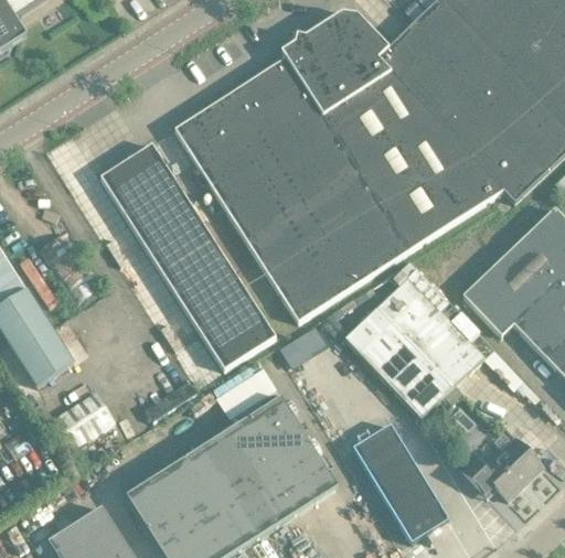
[(0,0),(0,51),(27,34),(13,14),(34,0),(0,0)]
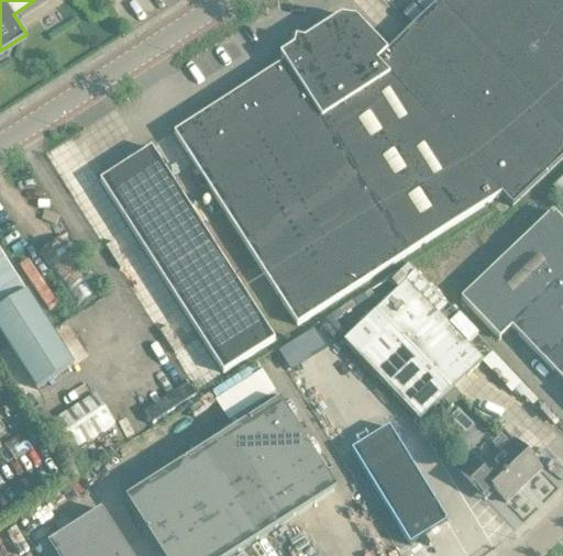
[(279,49),(284,56),(173,126),(296,320),(501,188),(512,199),(562,151),(562,125),(444,0),(435,0),(387,45),(354,12),(340,10),(304,34),(295,32),(293,41),(279,49)]
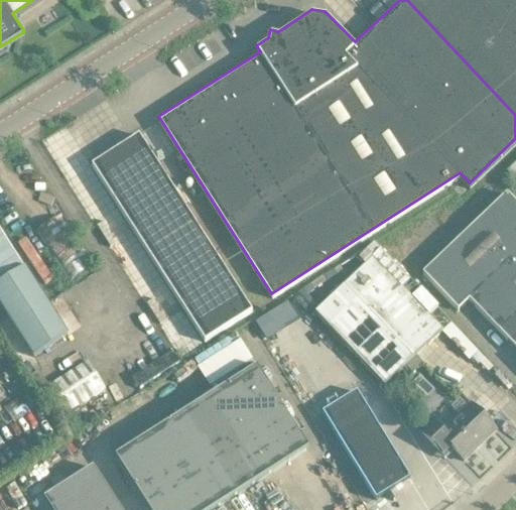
[(407,0),(515,115),(515,0),(407,0)]
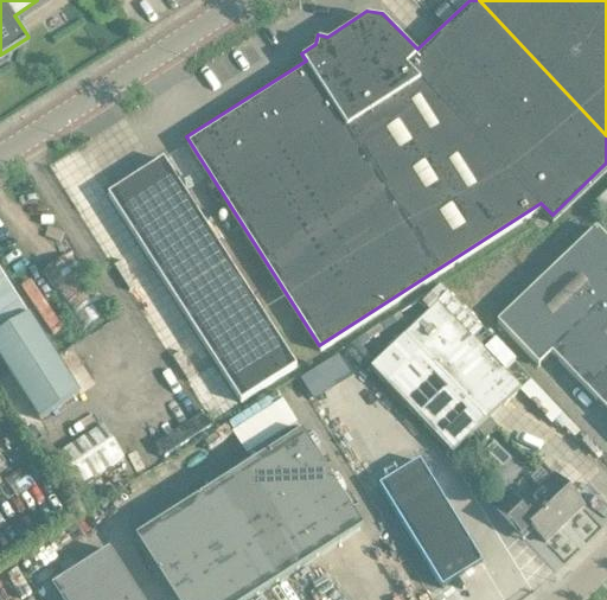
[(240,396),(295,361),(163,152),(107,187),(240,396)]
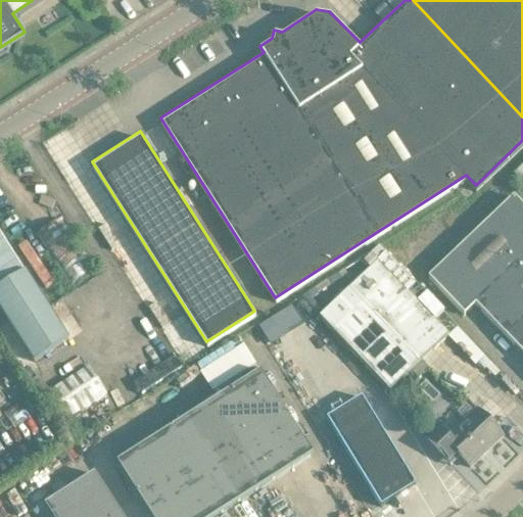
[(17,190),(10,194),(22,213),(30,208),(17,190)]
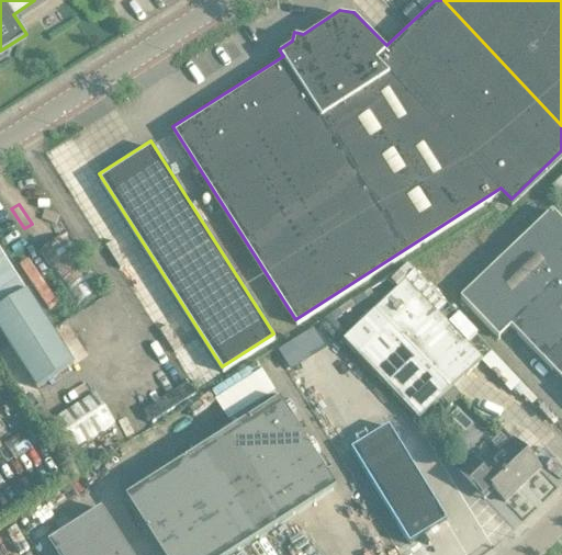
[(497,332),(510,321),(561,375),(561,216),(551,205),(459,292),(497,332)]
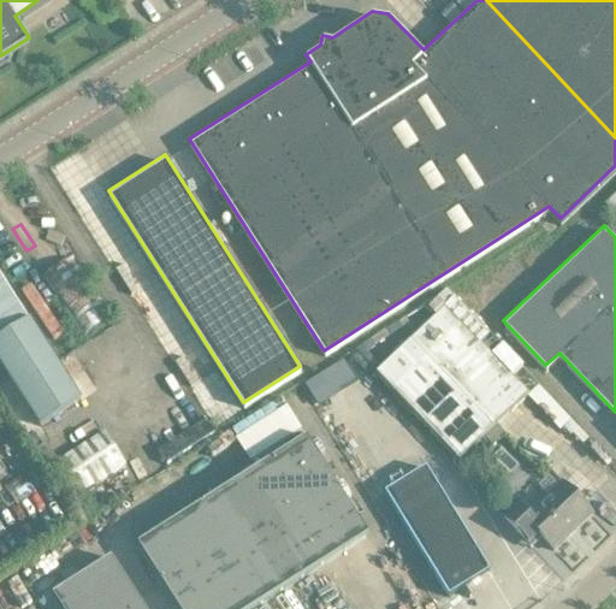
[(70,252),(43,268),(83,329),(108,312),(70,252)]
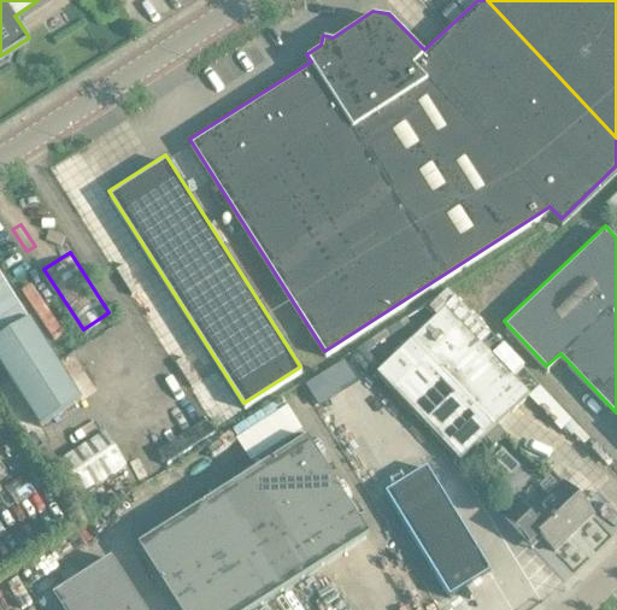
[(0,268),(0,357),(40,420),(81,393),(0,268)]
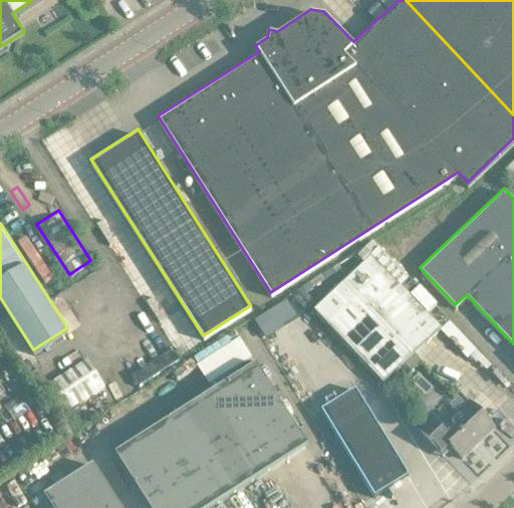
[(381,379),(440,324),(371,251),(342,279),(313,306),(381,379)]
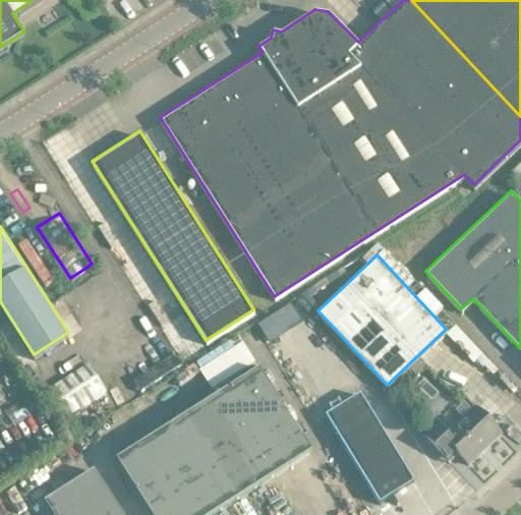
[(107,387),(89,358),(44,388),(62,416),(107,387)]
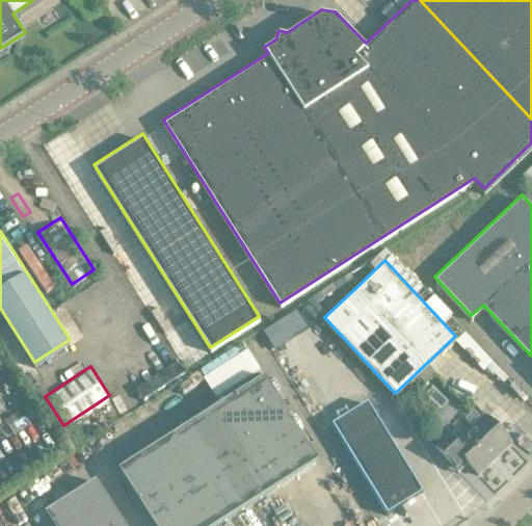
[(209,525),(317,457),(264,373),(117,467),(155,525),(209,525)]
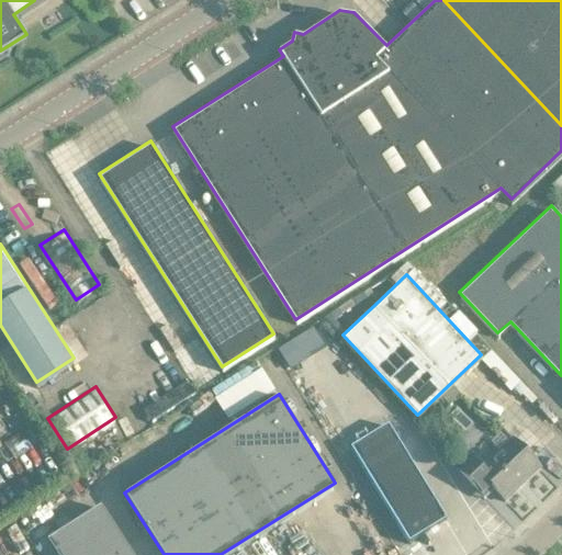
[(446,514),(388,420),(350,443),(408,537),(446,514)]
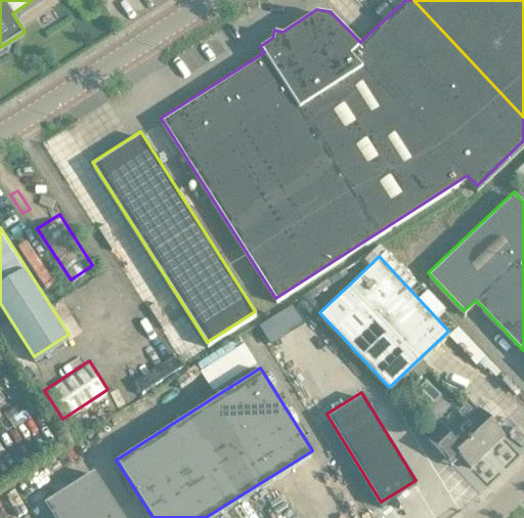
[(0,409),(0,414),(17,429),(35,411),(15,393),(0,409)]
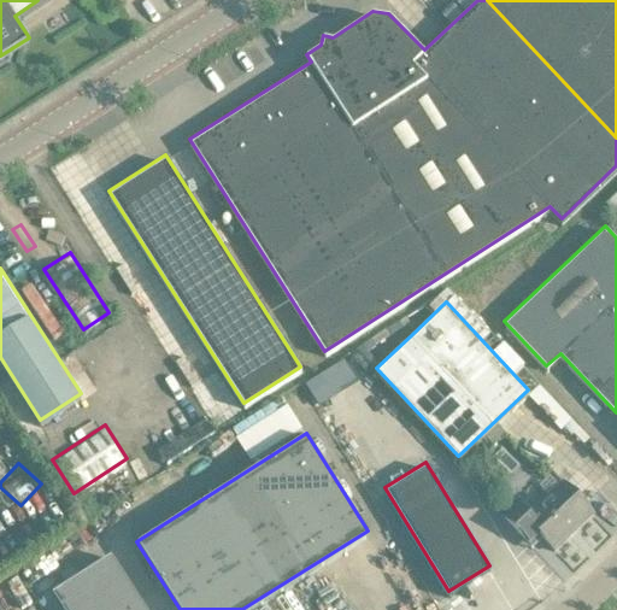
[(592,508),(562,476),(524,512),(511,498),(499,509),(524,534),(534,525),(553,545),(592,508)]
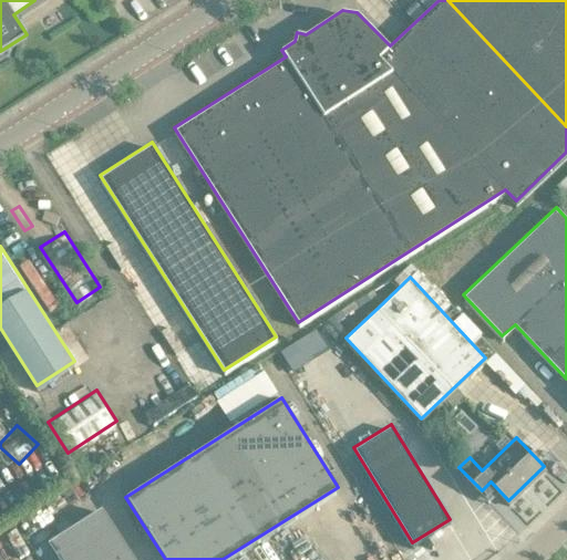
[(134,559),(101,507),(47,541),(58,559),(134,559)]
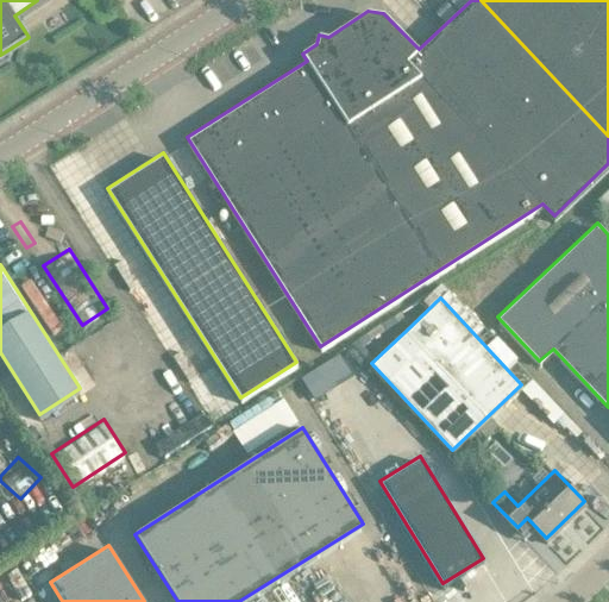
[(4,601),(30,596),(26,582),(1,588),(4,601)]
